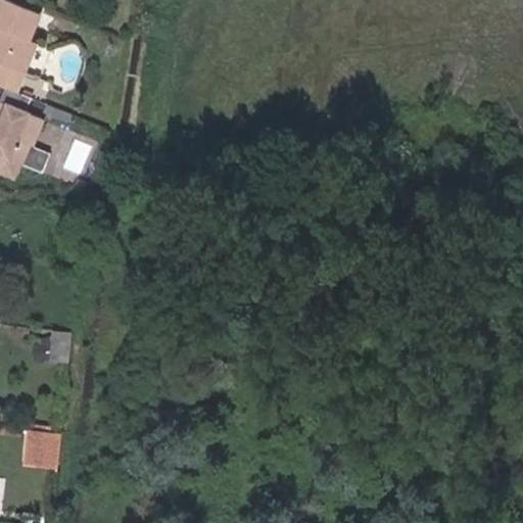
[(31,40),(42,13),(7,0),(0,0),(0,84),(5,87),(17,92),(38,43),(31,40)]
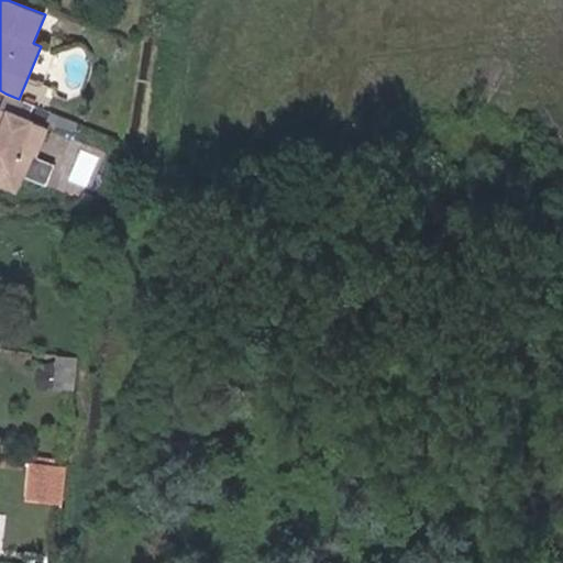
[(19,99),(6,94),(0,106),(0,184),(15,191),(23,174),(28,176),(34,159),(46,130),(31,123),(32,122),(13,113),(19,99)]
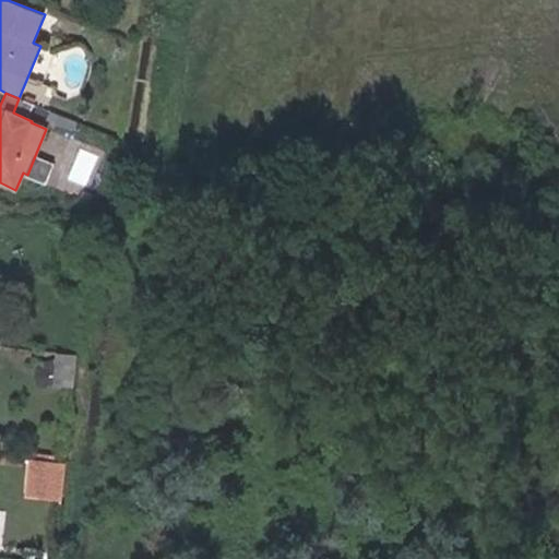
[(34,158),(27,175),(47,183),(55,166),(34,158)]
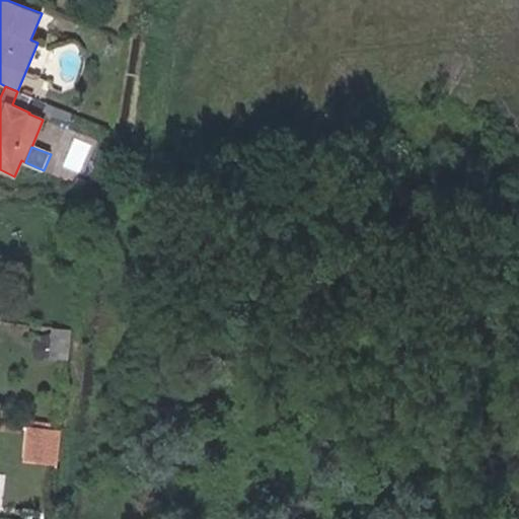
[(68,358),(70,330),(53,329),(52,340),(51,356),(68,358)]
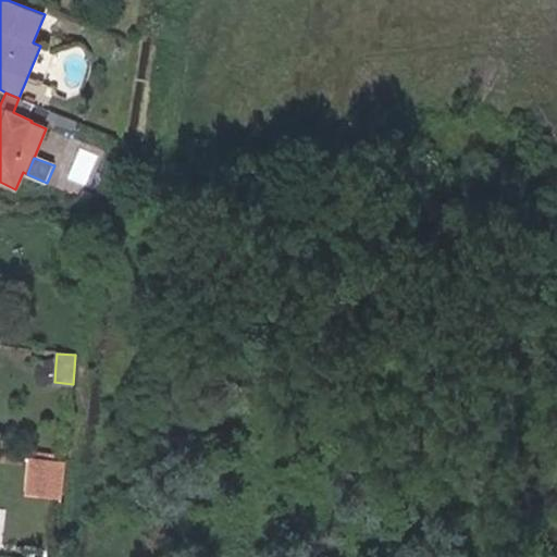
[(54,382),(56,364),(35,368),(38,385),(53,383),(54,382)]
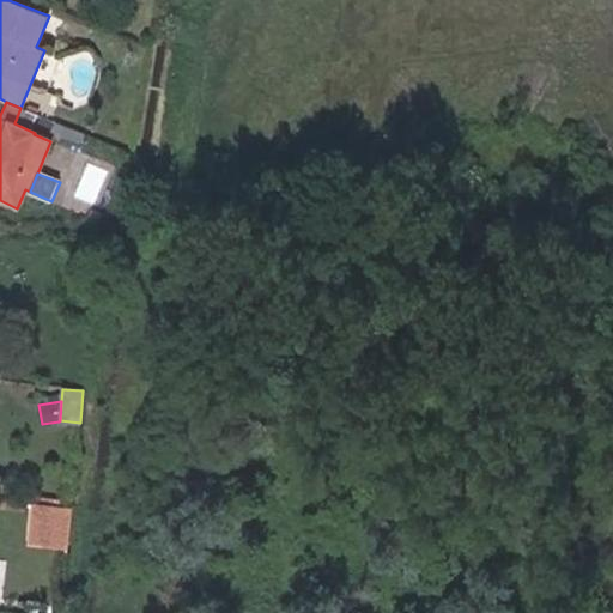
[(60,508),(61,499),(36,497),(36,504),(60,508)]
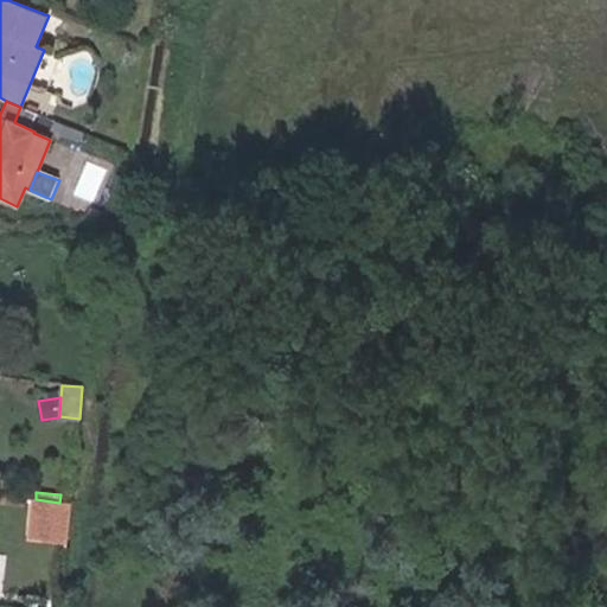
[(50,538),(52,516),(32,513),(29,536),(50,538)]
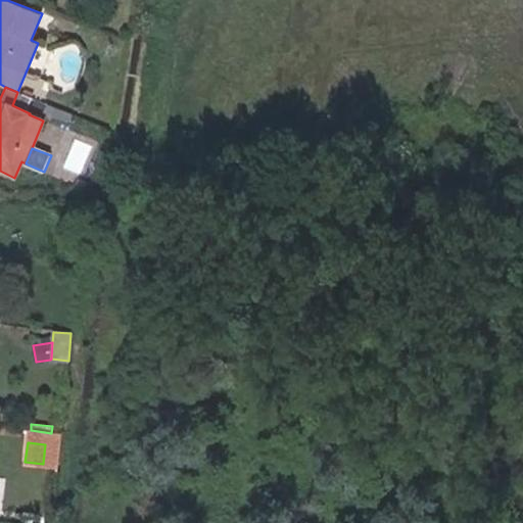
All buildings are outlined.
